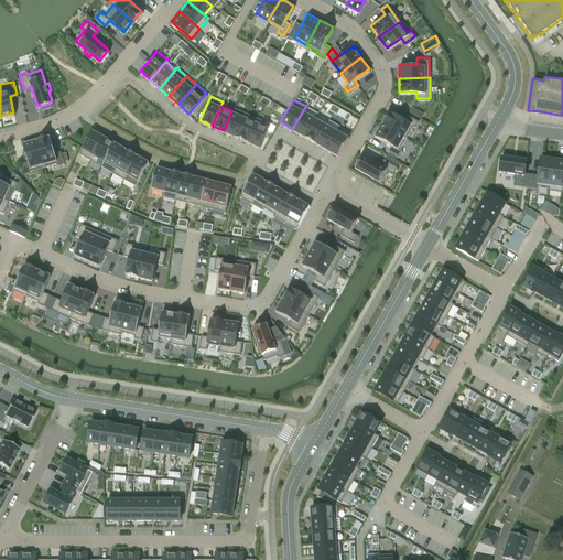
[(231,110),(224,130),(235,136),(246,110),(234,106),(231,110)]
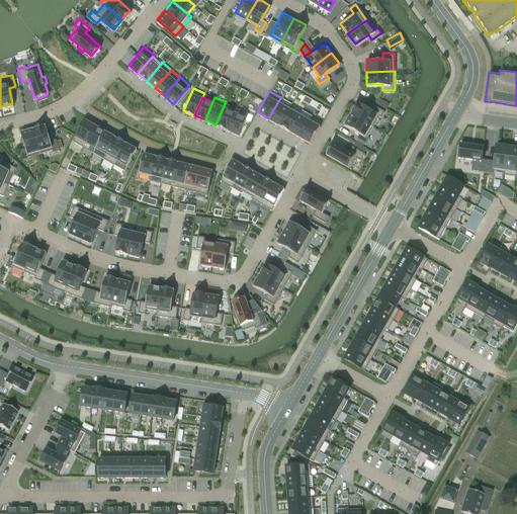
[(372,124),(378,113),(380,115),(383,109),(373,103),(370,108),(356,100),(350,111),(372,124)]
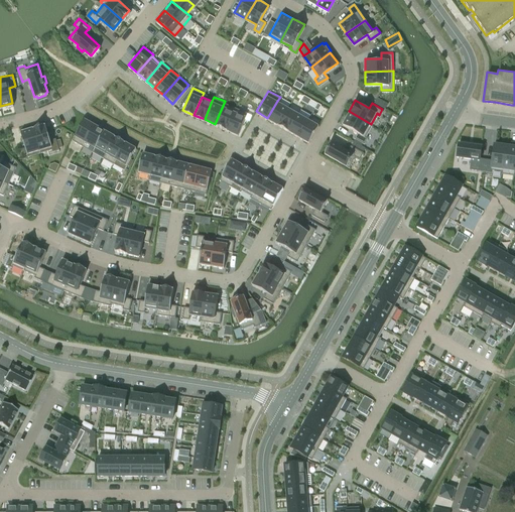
[(225,101),(215,124),(225,128),(235,106),(225,101)]
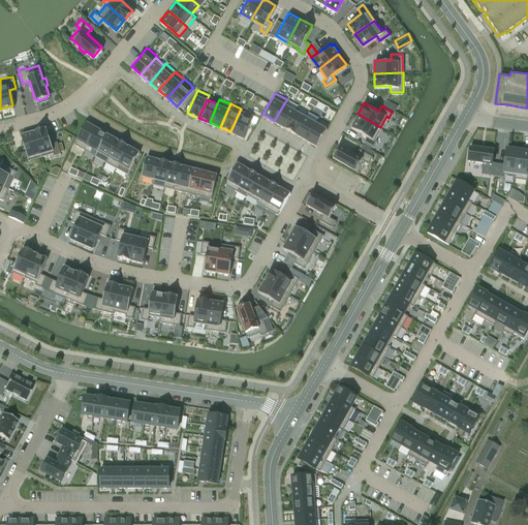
[(284,103),(274,121),(284,126),(294,109),(284,103)]
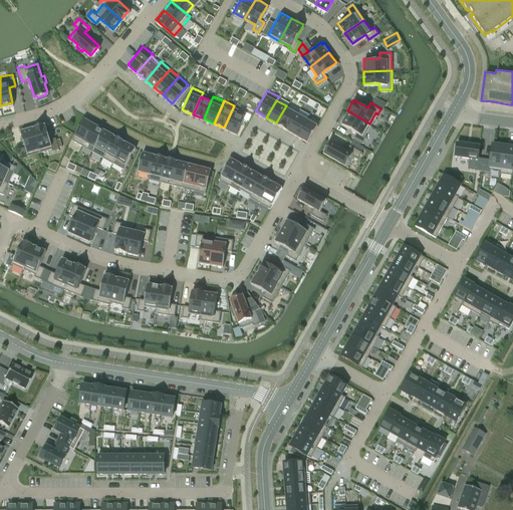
[(246,110),(234,105),(224,128),(236,133),(246,110)]
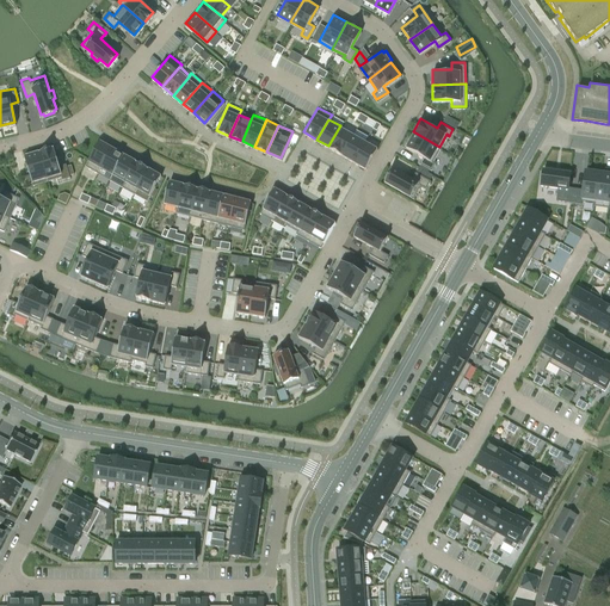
[(352,133),(340,125),(328,146),(340,153),(352,133)]
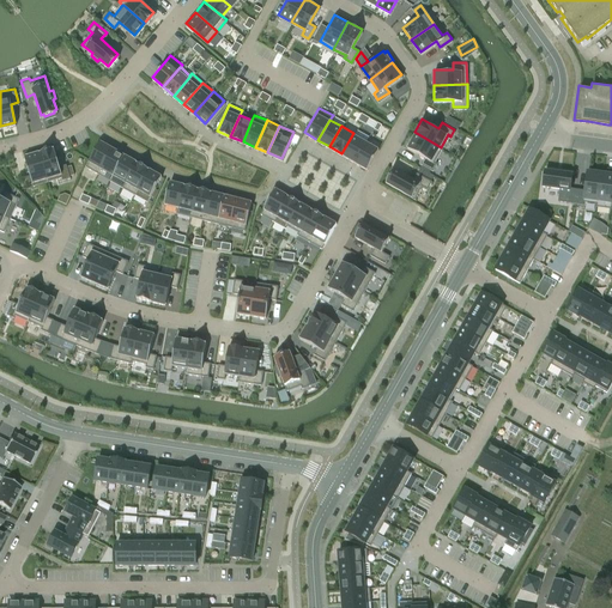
[(414,132),(406,145),(423,156),(420,162),(432,168),(436,162),(434,159),(441,147),(414,132)]
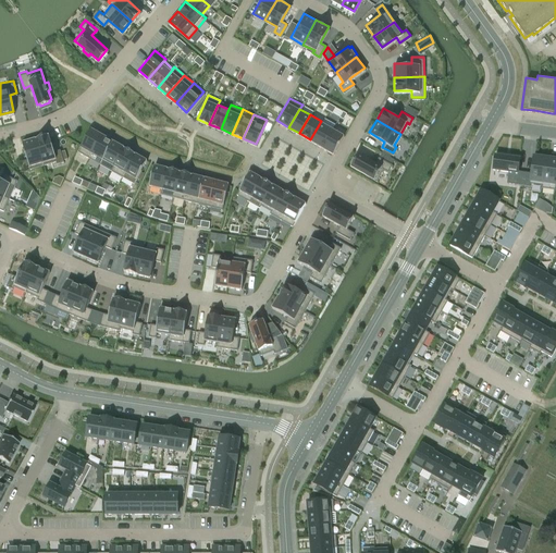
[(332,127),(321,121),(310,139),(321,146),(332,127)]
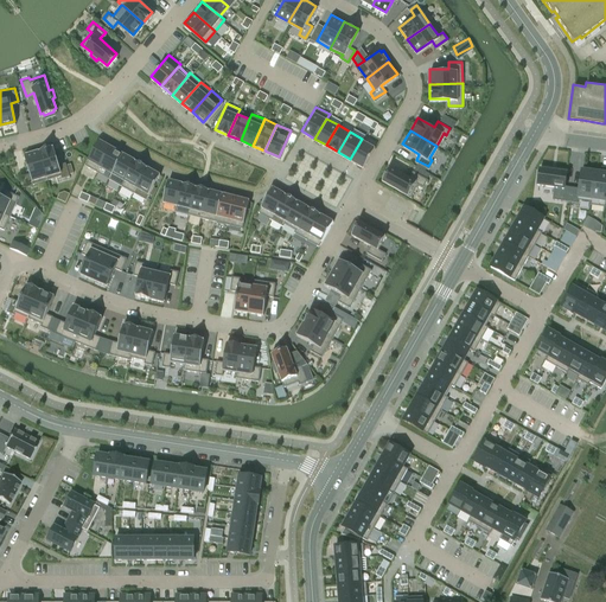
[(97,170),(110,145),(99,138),(84,162),(97,170)]
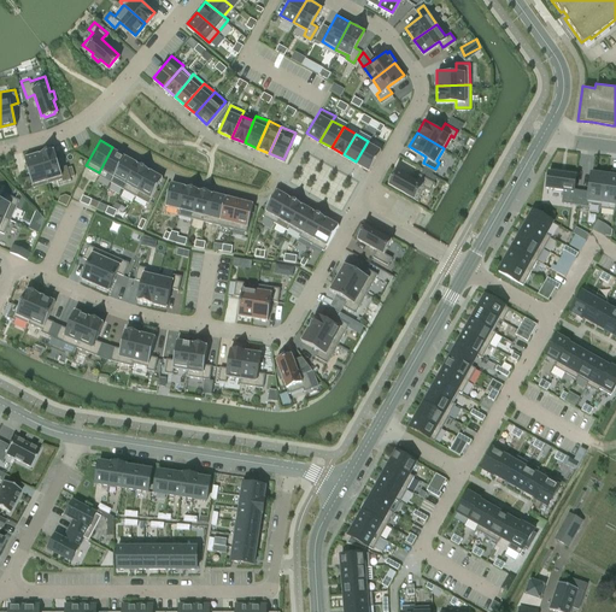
[(380,148),(368,141),(356,162),(369,169),(380,148)]
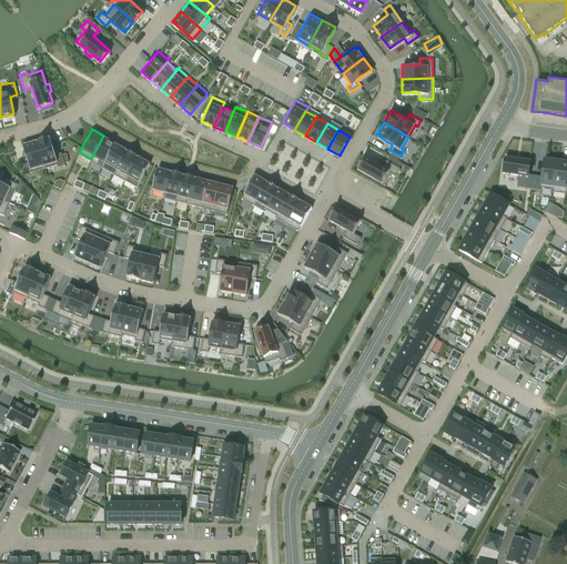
[(49,134),(36,139),(43,167),(57,162),(57,164),(64,162),(60,150),(54,152),(49,134)]
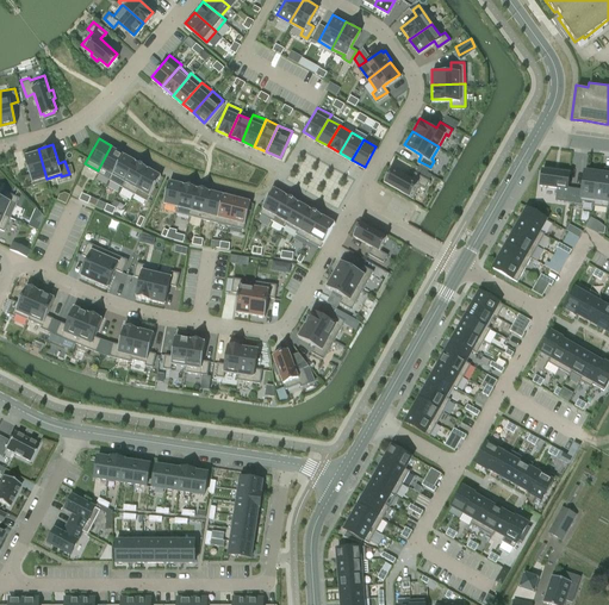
[(98,170),(110,178),(112,173),(123,153),(111,145),(98,170)]
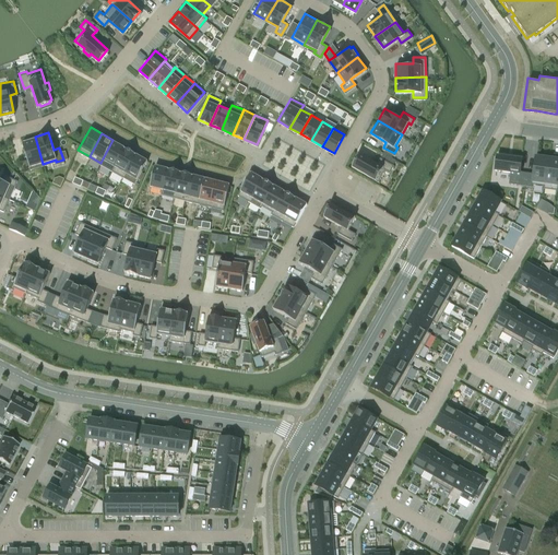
[(35,137),(21,141),(26,157),(20,160),(22,167),(28,165),(30,167),(43,164),(35,137)]
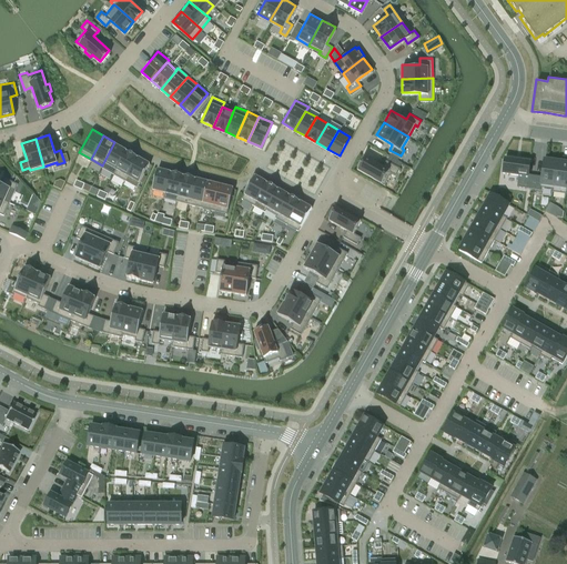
[(125,148),(114,142),(104,161),(114,167),(115,167),(125,148)]
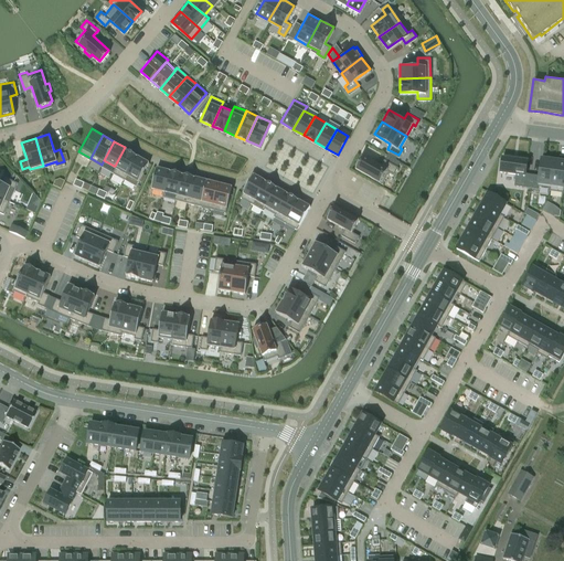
[(125,147),(115,166),(114,166),(112,170),(123,177),(136,154),(125,147)]
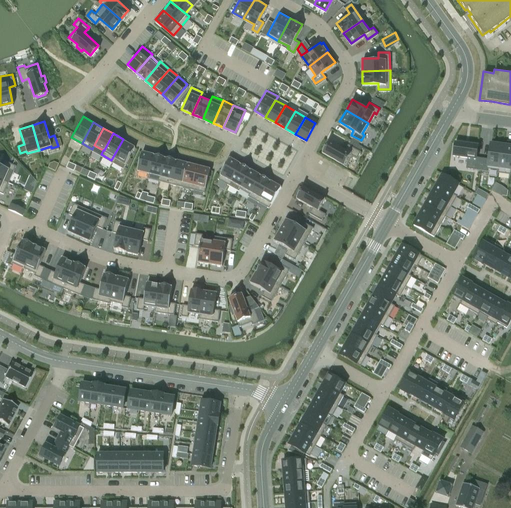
[(111,160),(122,166),(134,145),(123,139),(111,160)]
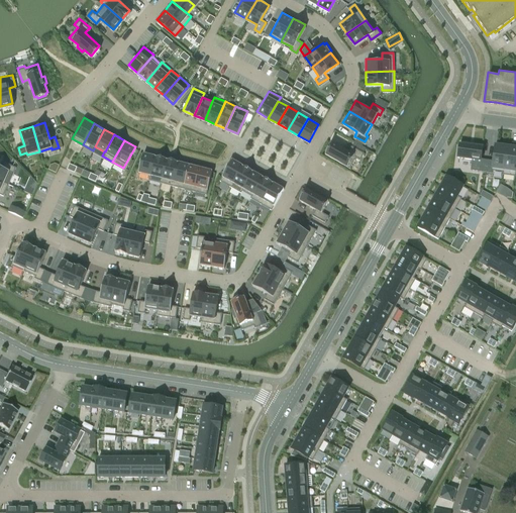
[(359,158),(364,150),(350,143),(347,149),(331,140),(324,152),(348,166),(355,155),(359,158)]
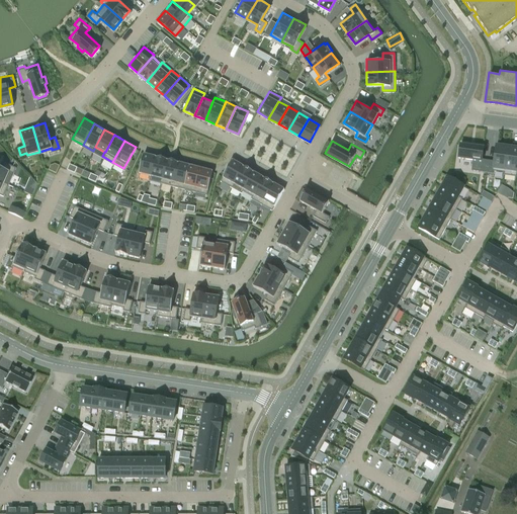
[(457,155),(472,157),(470,167),(486,169),(487,157),(481,157),(483,145),(459,142),(457,155)]
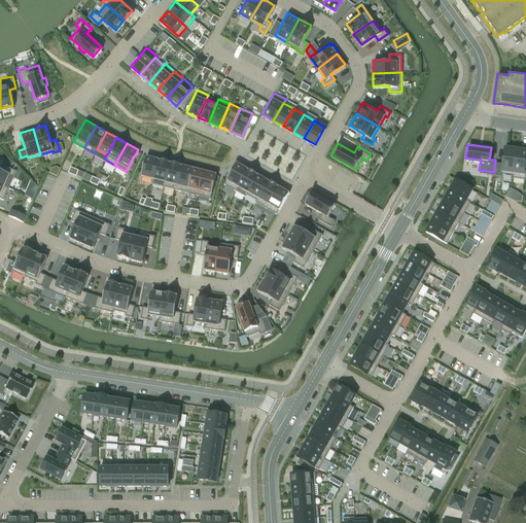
[(494,172),(500,173),(500,171),(512,172),(513,172),(516,146),(503,145),(501,161),(495,160),(494,172)]
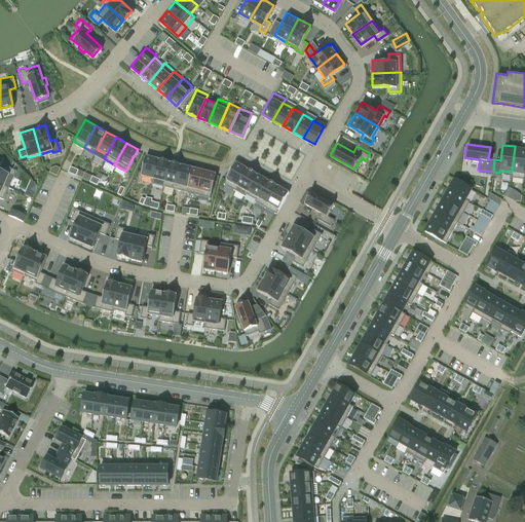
[(512,172),(511,172),(511,175),(524,177),(524,172),(524,164),(524,147),(515,146),(512,172)]
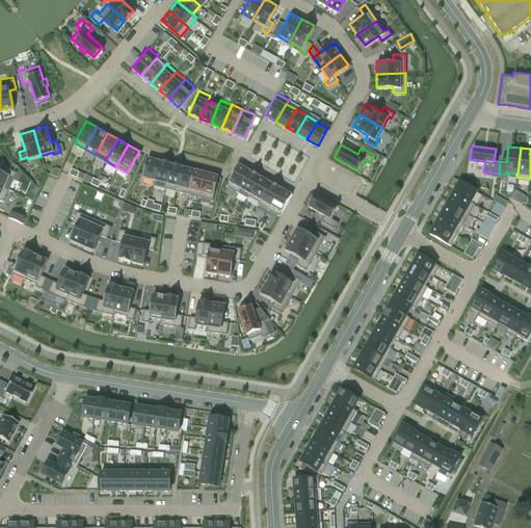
[(154,178),(159,159),(147,155),(141,175),(154,178)]
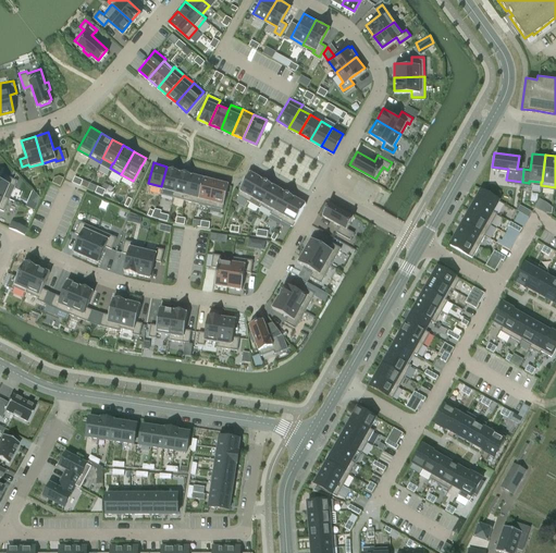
[(160,192),(172,195),(178,169),(167,167),(161,186),(160,192)]
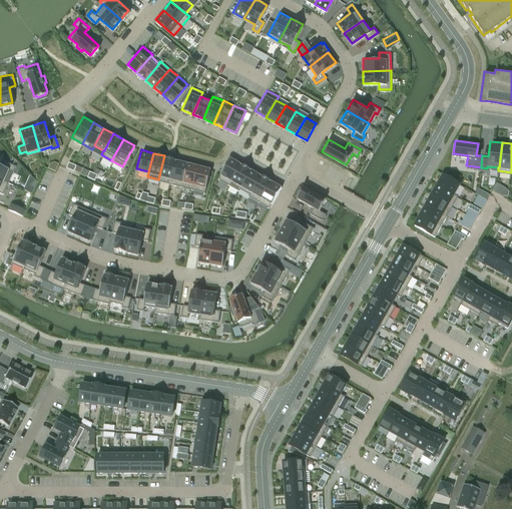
[(158,179),(169,182),(175,158),(164,155),(158,179)]
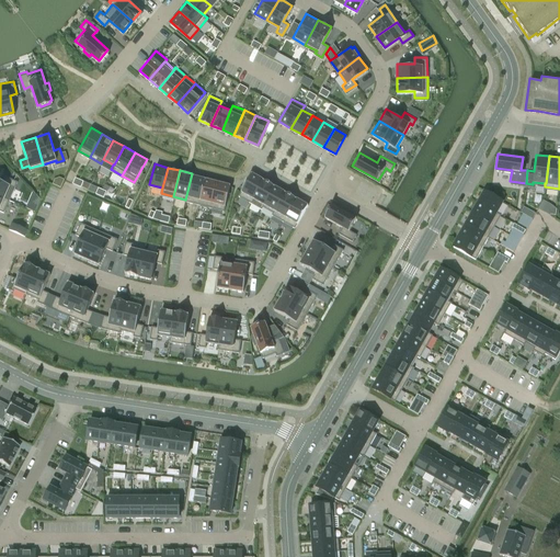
[(238,194),(250,201),(263,178),(251,171),(238,194)]
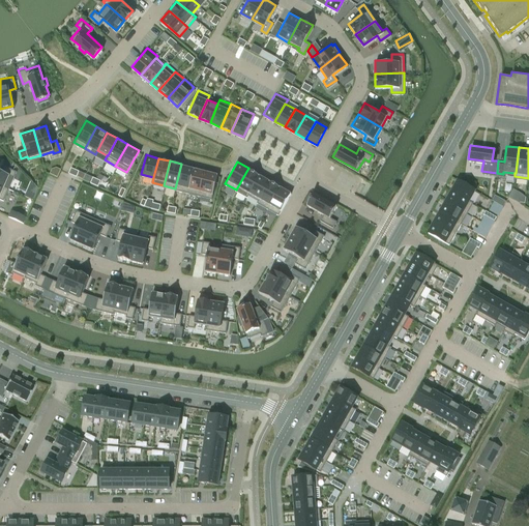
[(175,188),(186,191),(193,167),(181,164),(175,188)]
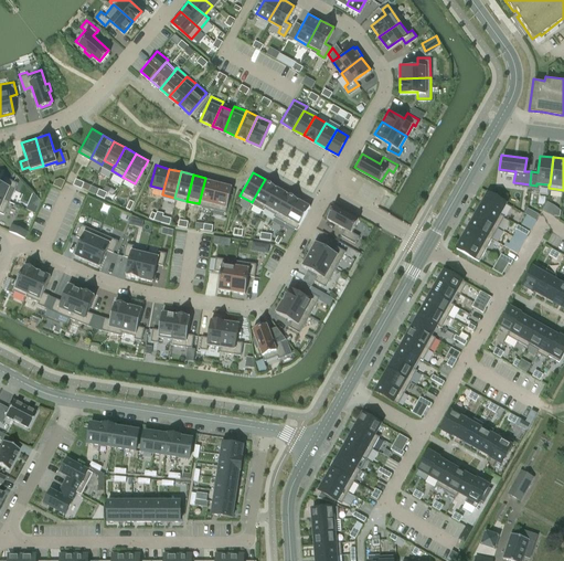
[(0,194),(3,197),(9,184),(13,187),(17,180),(4,176),(2,181),(0,180),(0,194)]
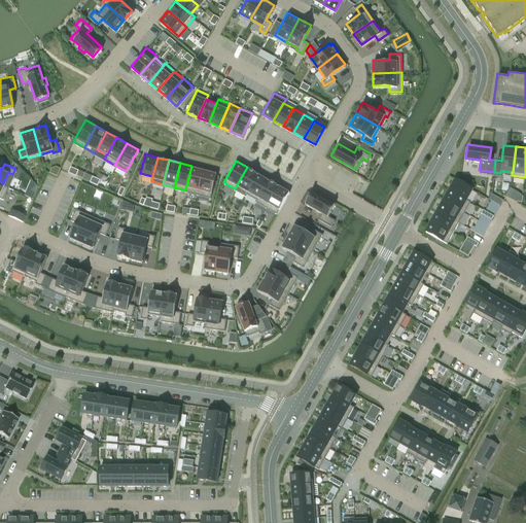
[(185,189),(197,193),(203,169),(191,166),(185,189)]
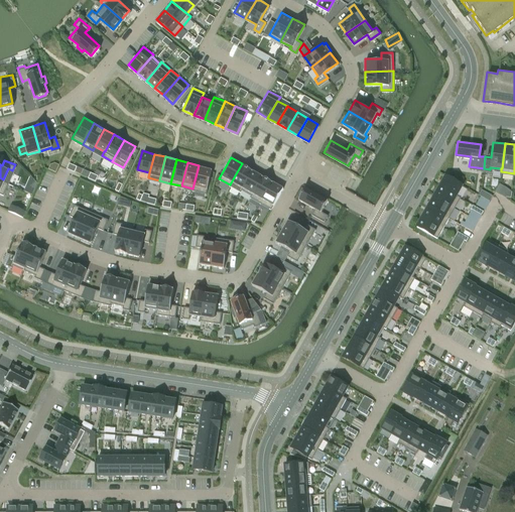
[(230,184),(240,190),(241,188),(241,187),(251,168),(242,163),(230,184)]
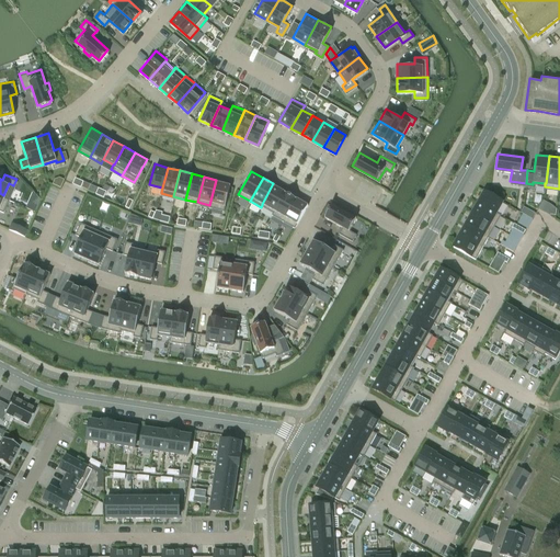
[(209,205),(223,208),(229,183),(216,180),(209,205)]
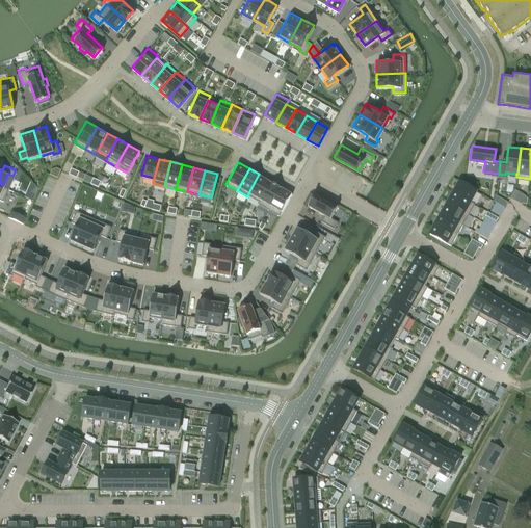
[(258,200),(259,200),(269,180),(259,174),(248,193),(248,194),(258,200)]
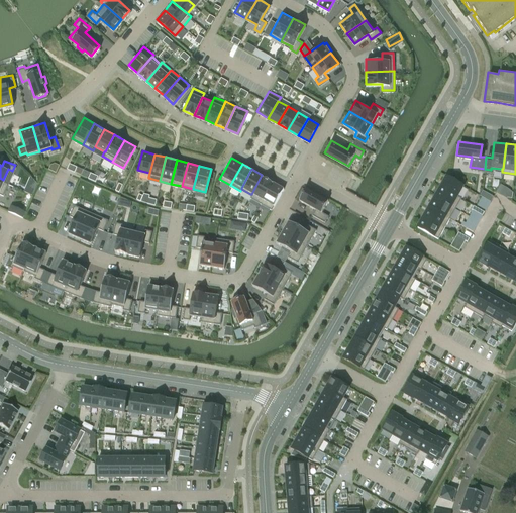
[(448,174),(453,177),(456,172),(451,169),(448,174)]
